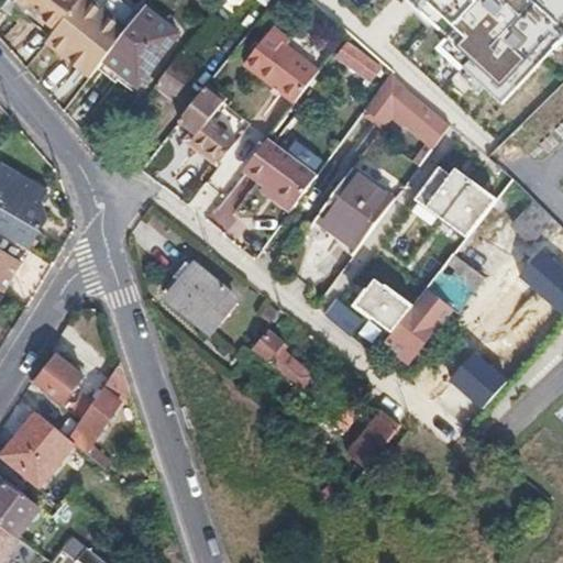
[(17,0),(55,29),(77,0),(17,0)]
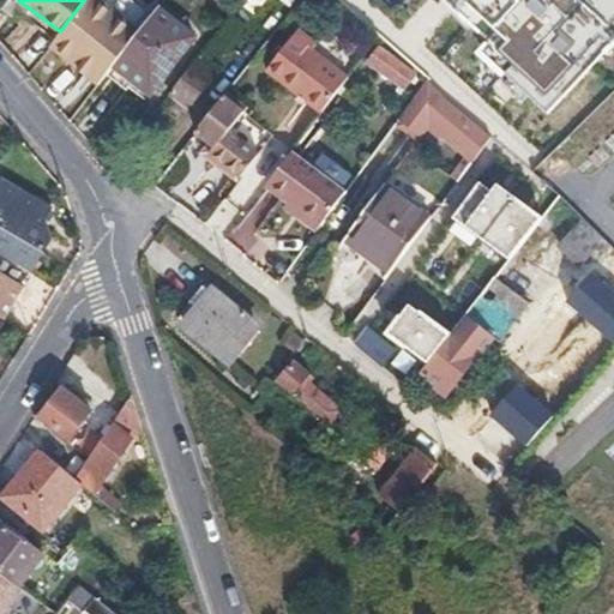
[(84,0),(60,31),(48,46),(84,72),(97,83),(101,78),(112,65),(138,31),(98,0),(84,0)]
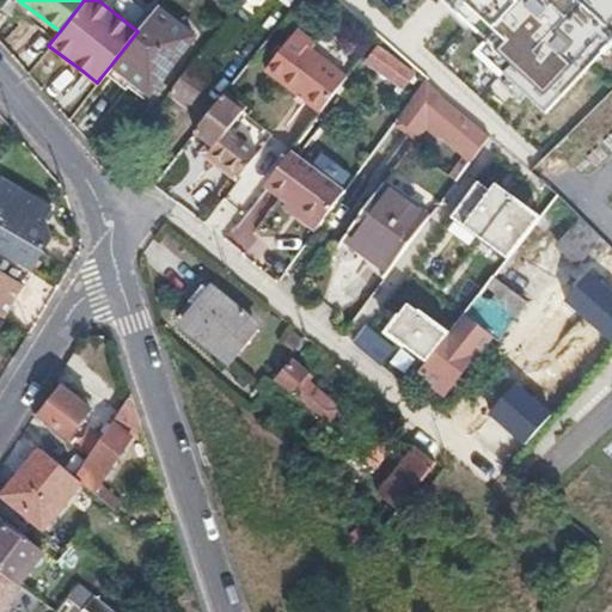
[(127,0),(98,0),(138,31),(150,17),(127,0)]
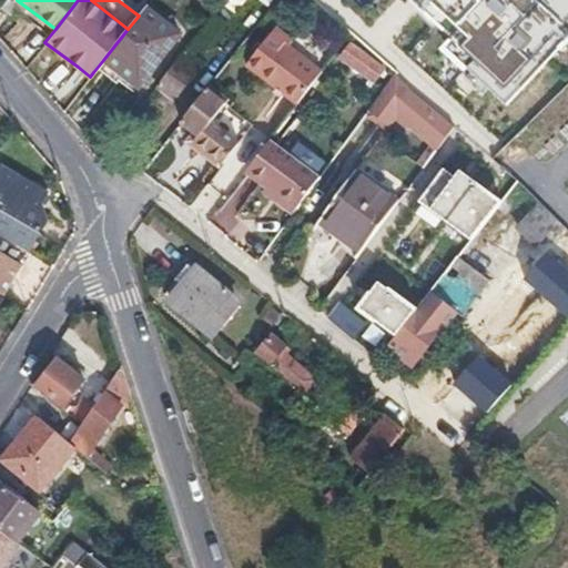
[(495,109),(567,29),(567,0),(411,0),(444,31),(429,47),(495,109)]
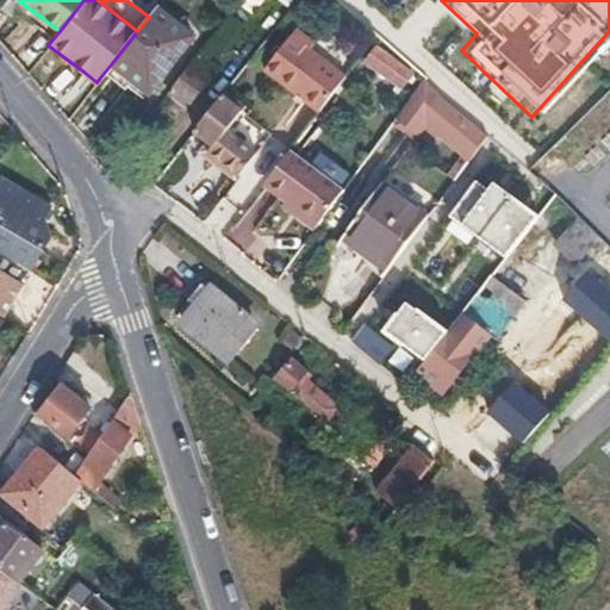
[(137,31),(111,64),(148,92),(191,37),(156,8),(149,17),(137,31)]
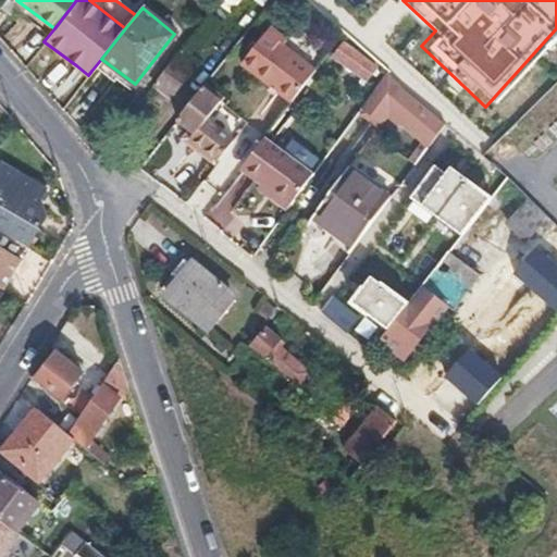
[(287,102),(311,71),(280,46),(283,40),(267,27),(238,63),(249,72),(287,102)]
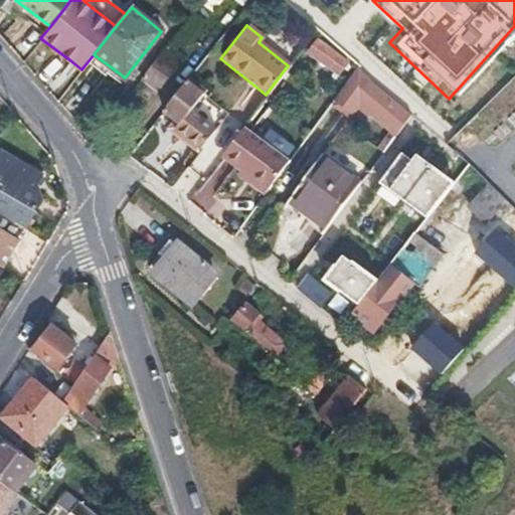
[(343,84),(354,70),(316,39),(305,52),(343,84)]
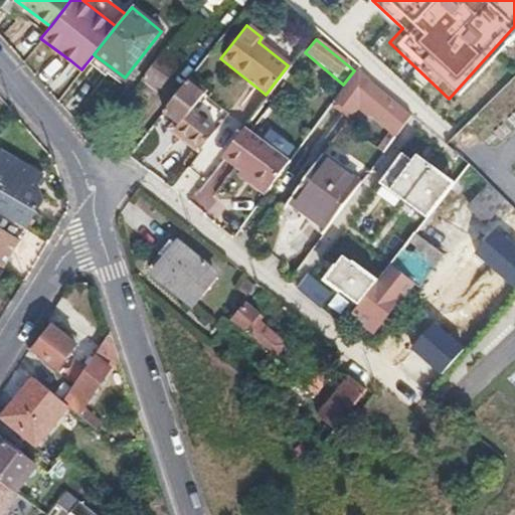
[(168,45),(142,76),(158,90),(184,58),(168,45)]
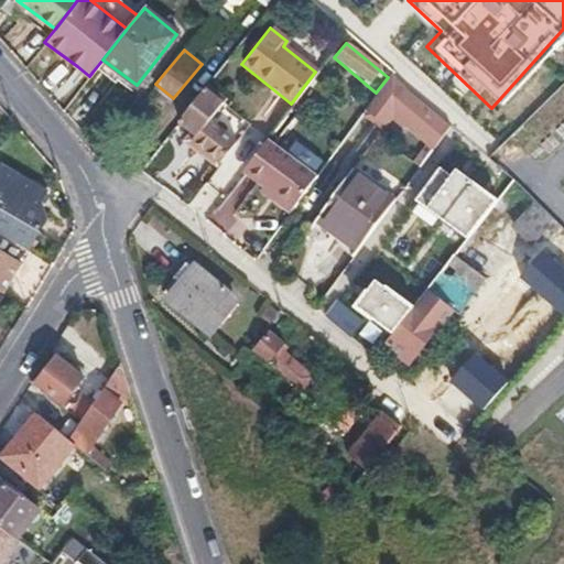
[(396,111),(411,90),(392,78),(389,75),(388,77),(376,93),(367,105),(388,122),(396,111)]
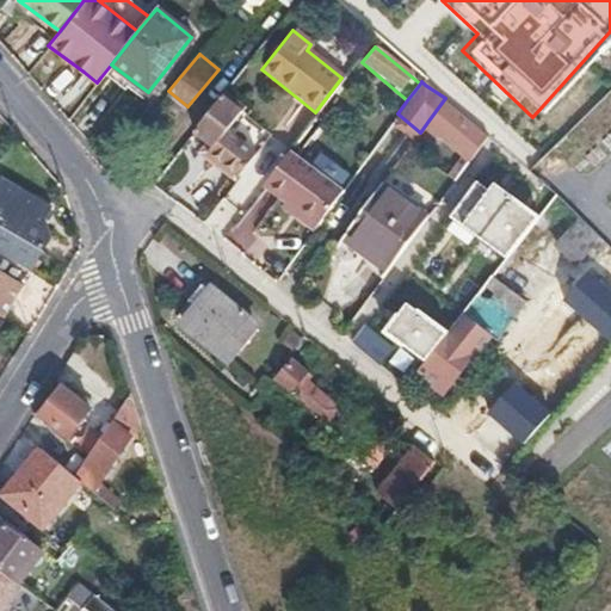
[(223,96),(195,130),(213,143),(207,152),(238,177),(259,149),(230,125),(241,111),(223,96)]
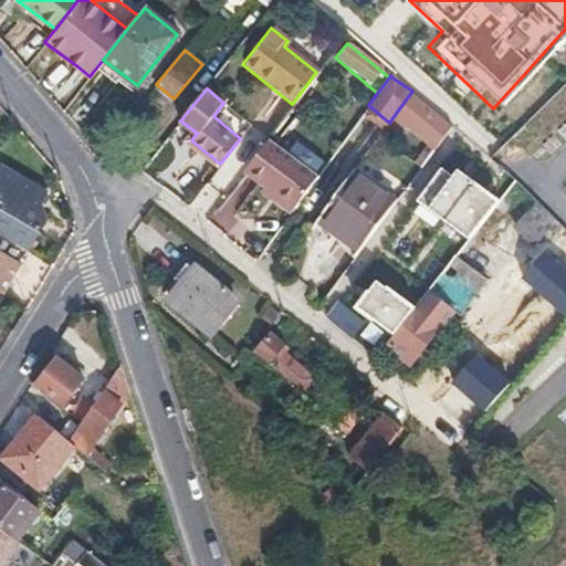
[(437,145),(452,125),(418,94),(413,90),(412,91),(397,112),(437,145)]
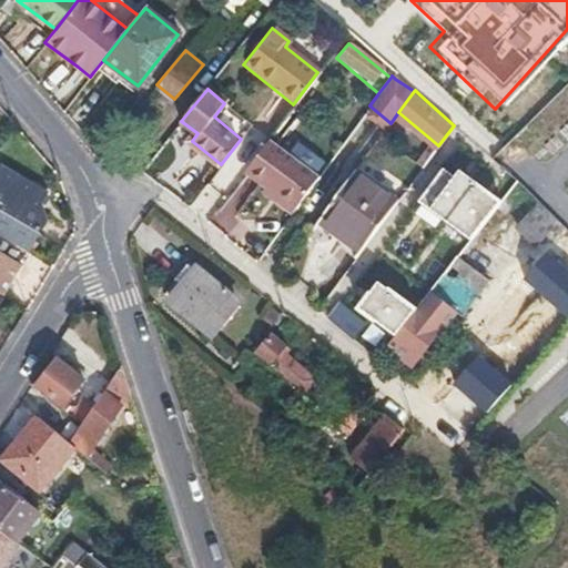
[(272,205),(287,217),(313,182),(263,144),(243,171),(263,188),(277,199),(272,205)]
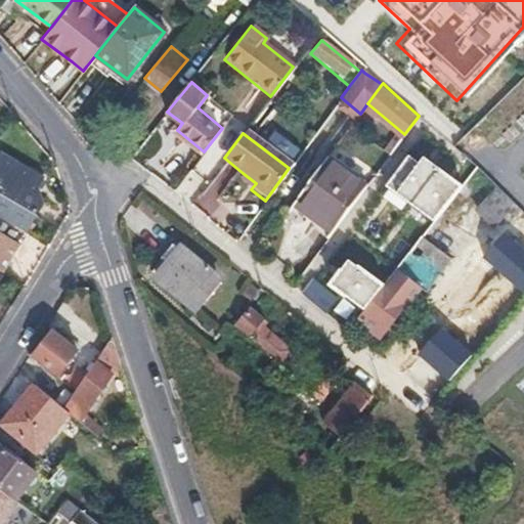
[(392,153),(401,139),(395,133),(385,147),(392,153)]
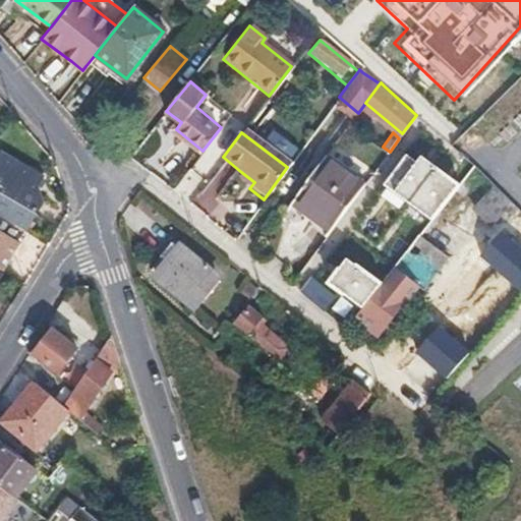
[(0,216),(22,230),(40,199),(37,191),(43,179),(2,156),(0,158),(0,216)]
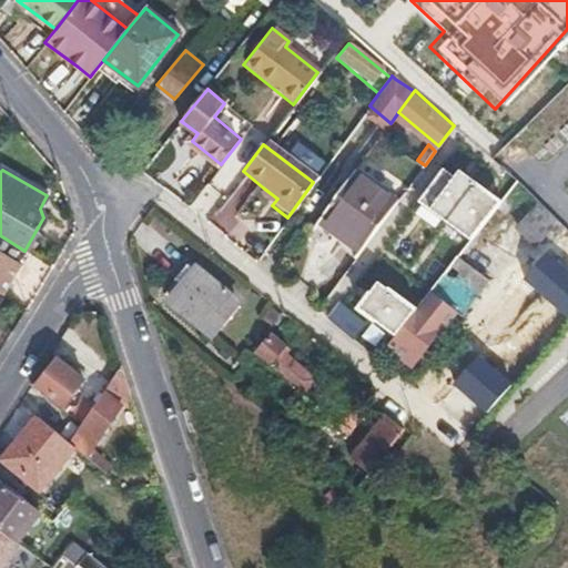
[(312,231),(356,259),(397,202),(356,170),(312,231)]
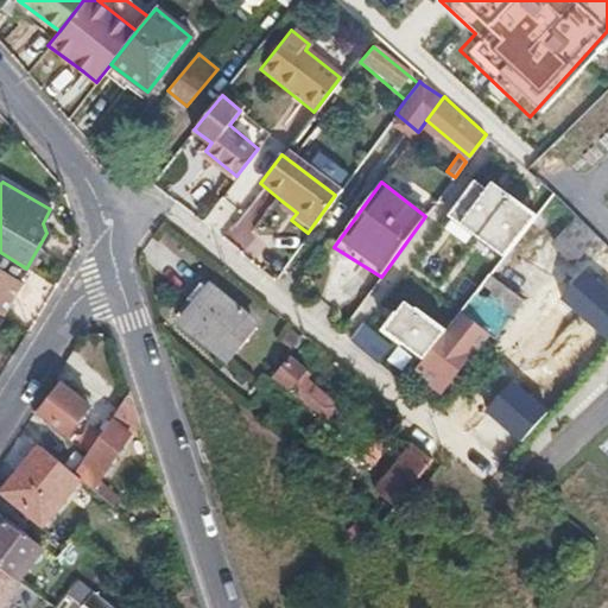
[(472,182),(448,214),(476,235),(506,195),(491,183),(483,191),(472,182)]
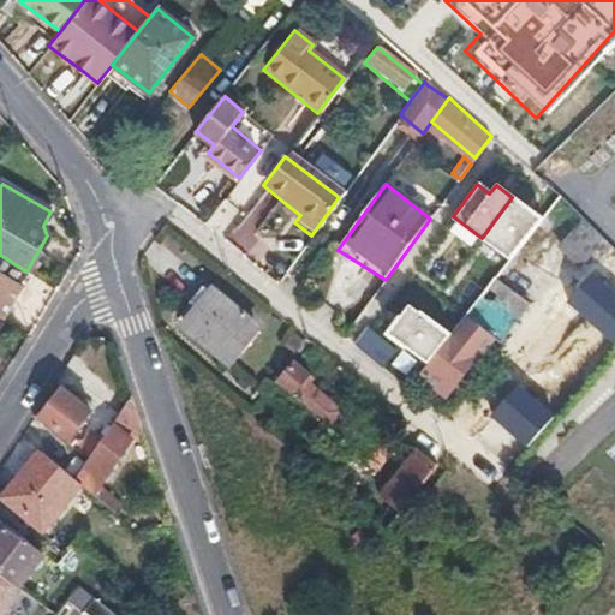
[(515,406),(542,430),(569,399),(614,346),(614,248),(559,195),(539,219),(537,222),(613,296),(515,406)]
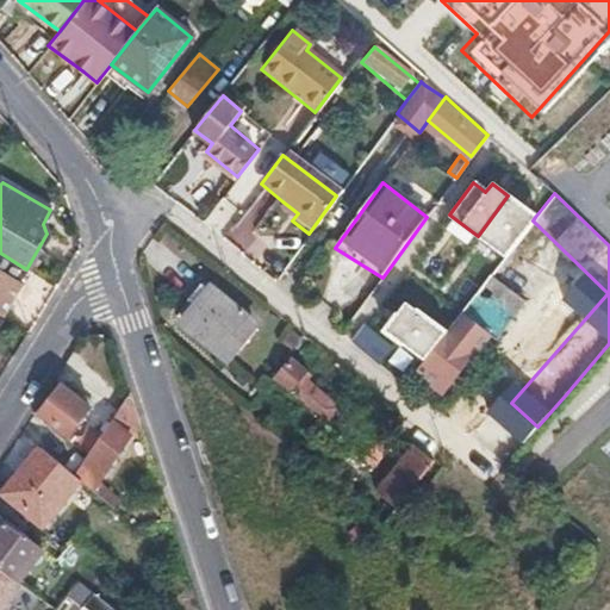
[(251,195),(234,246),(254,253),(272,203),(251,195)]
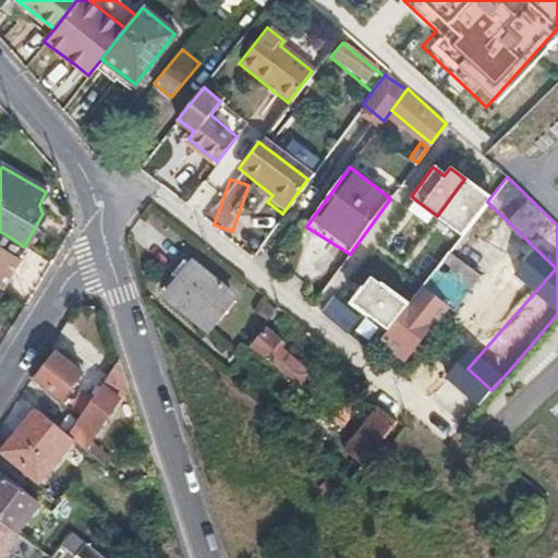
[(464,179),(437,216),(461,234),(487,202),(489,198),(464,179)]
